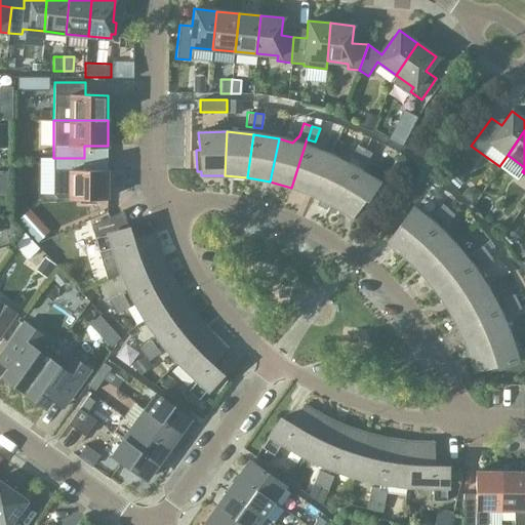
[(357,162),(364,149),(357,145),(350,158),(357,162)]
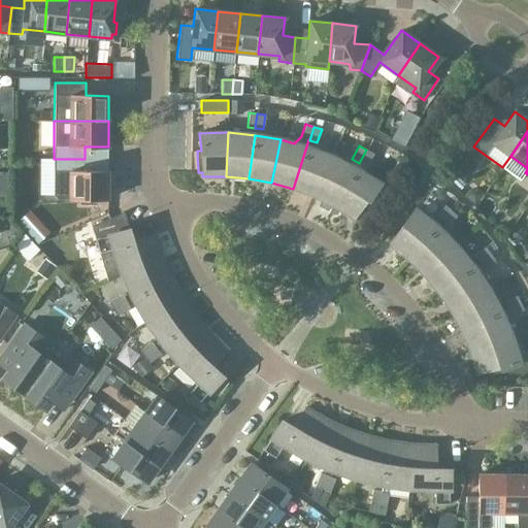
[(332,157),(324,153),(306,146),(293,189),(314,196),(332,157)]
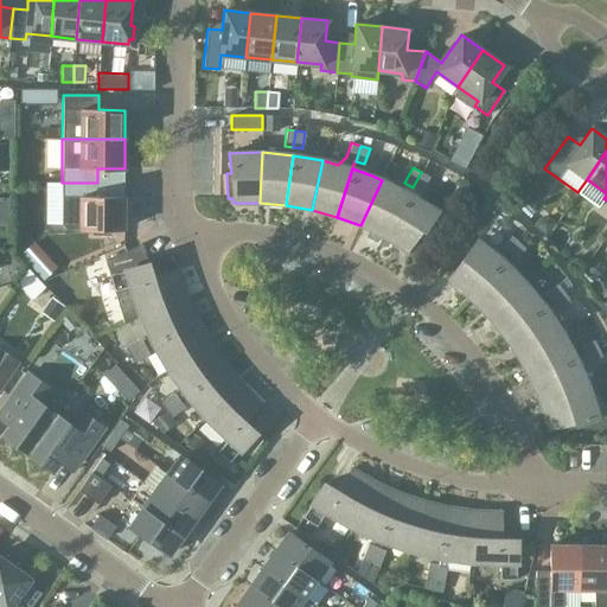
[(413,187),(421,191),(429,177),(421,172),(413,187)]
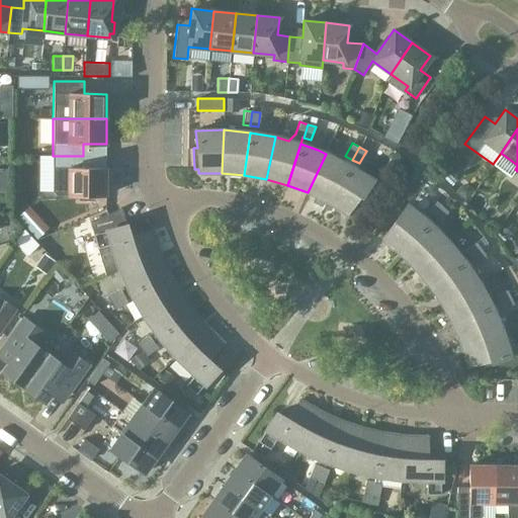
[(328,202),(349,165),(326,154),(308,192),(328,202)]
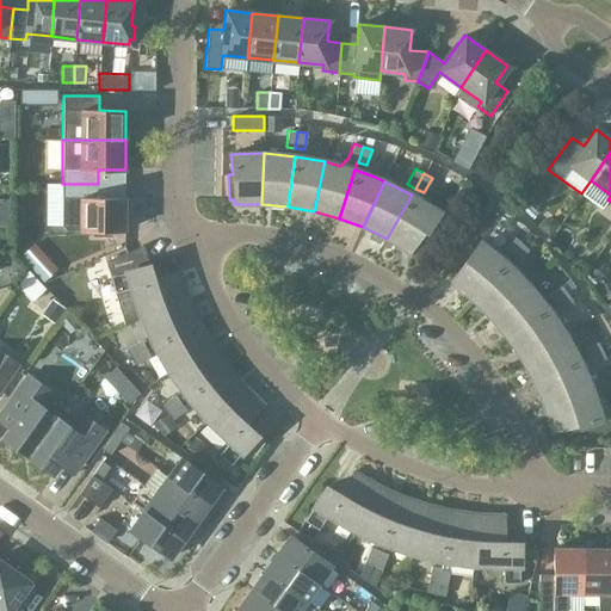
[(98,198),(98,184),(62,184),(62,226),(66,230),(93,230),(93,236),(110,236),(110,230),(124,230),(124,198),(98,198)]
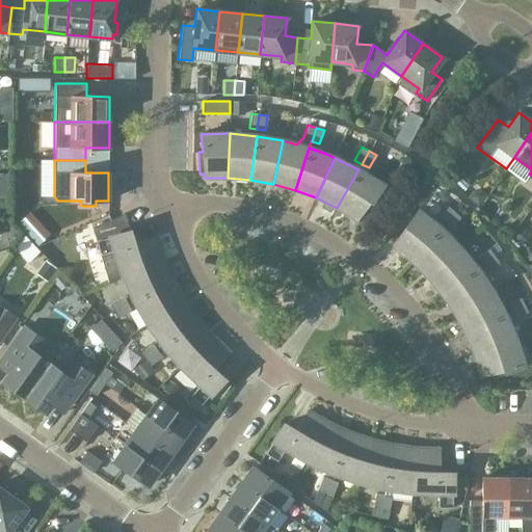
[(358,169),(337,208),(357,221),(382,185),(358,169)]
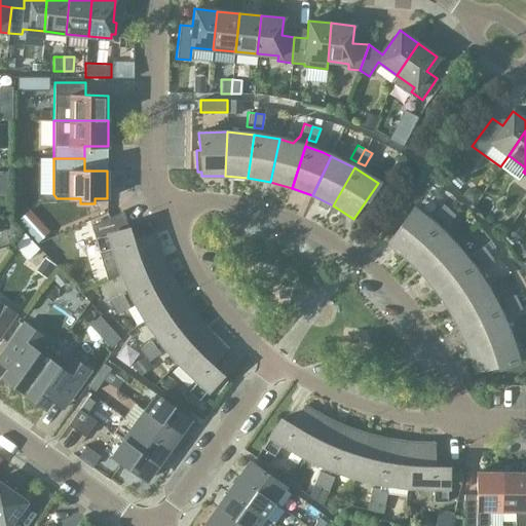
[(440,221),(449,210),(443,204),(434,216),(440,221)]
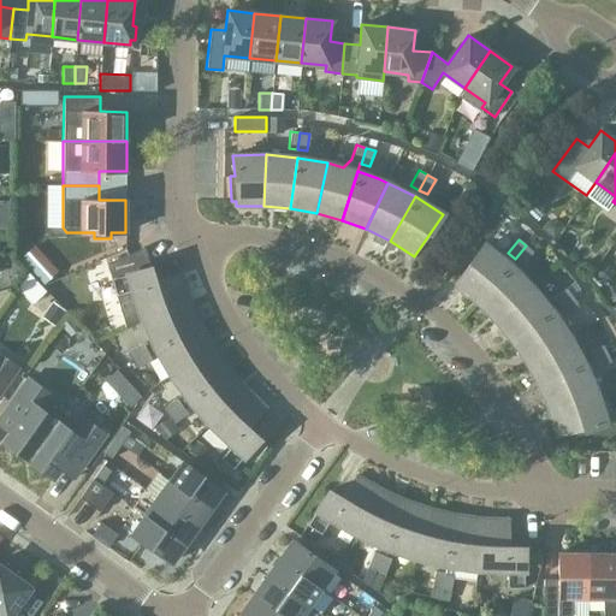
[(475,302),(509,265),(485,244),(454,285),(475,302)]
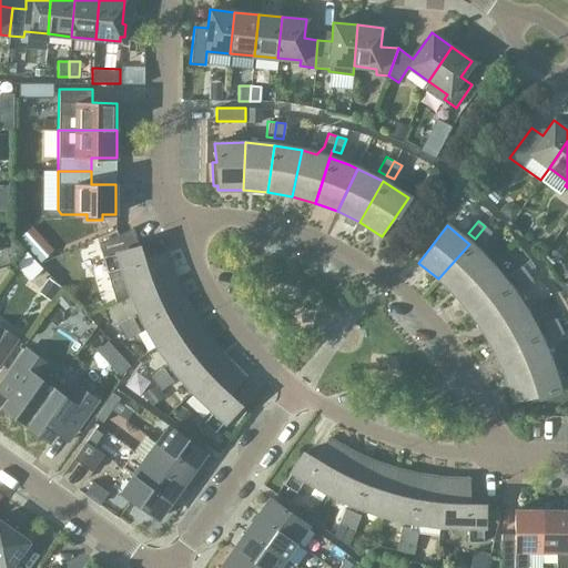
[(475,239),(482,244),(492,232),(485,226),(475,239)]
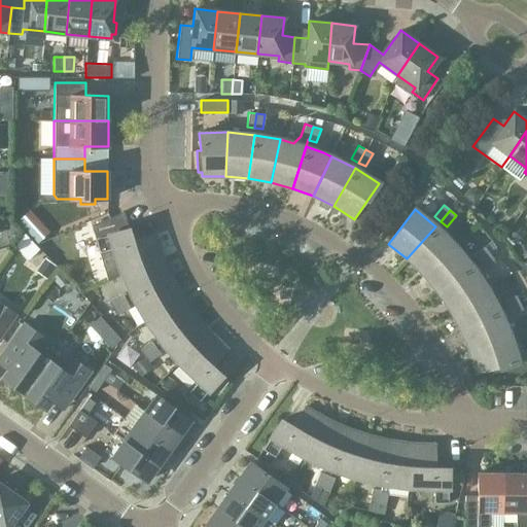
[(153,235),(132,241),(123,212),(91,225),(106,279),(120,273),(162,257),(153,235)]
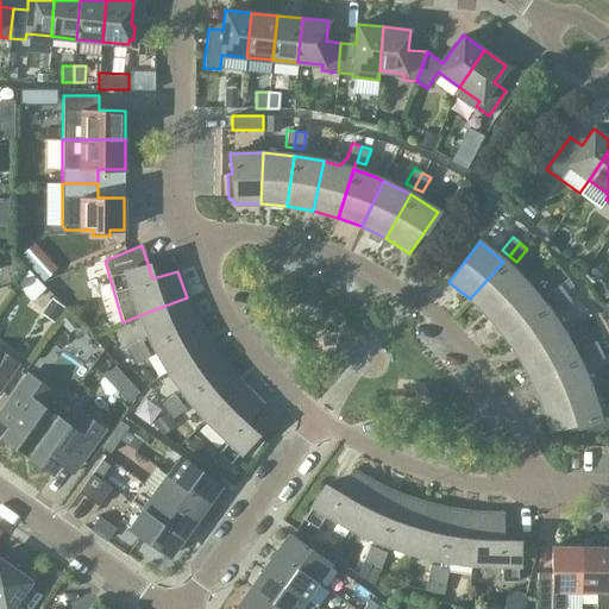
[(45,288),(60,278),(39,250),(25,261),(45,288)]
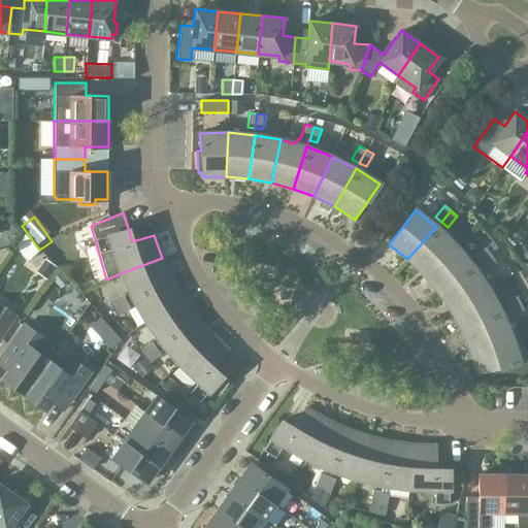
[(423,275),(456,245),(436,227),(407,259),(423,275)]
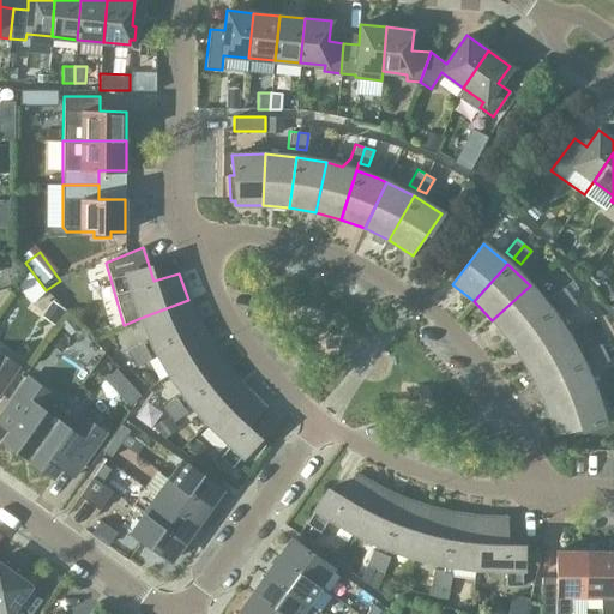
[(35,313),(50,298),(28,276),(12,292),(35,313)]
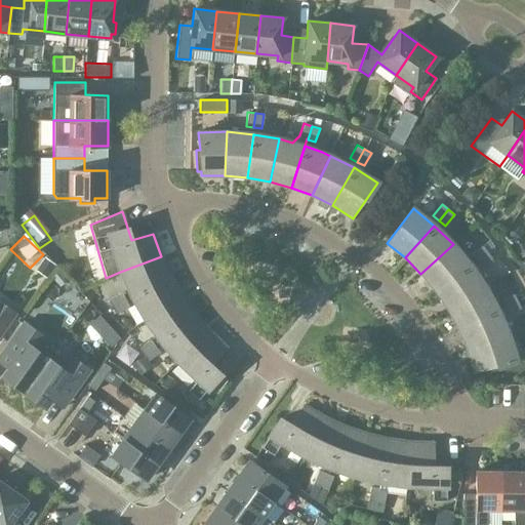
[(476,260),(487,252),(487,251),(494,246),(489,239),(471,254),(476,260)]
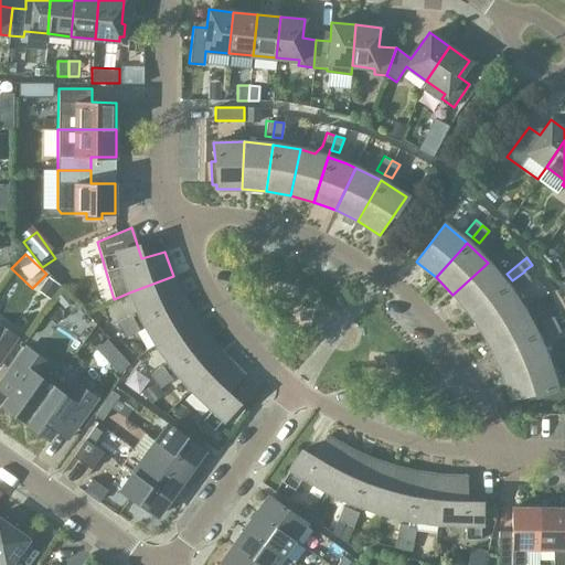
[(468,313),(507,285),(488,263),(452,295),(468,313)]
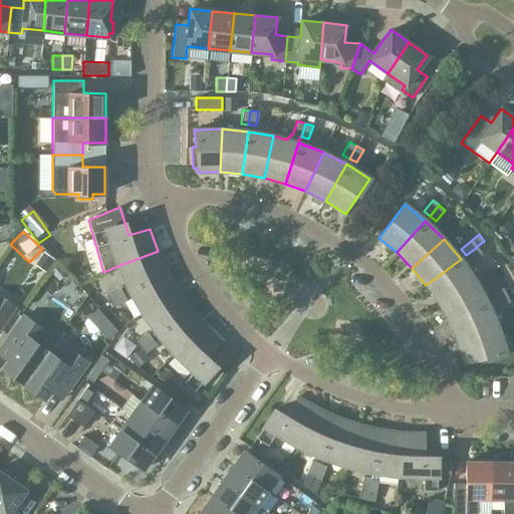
[(466,255),(470,261),(482,253),(477,247),(466,255)]
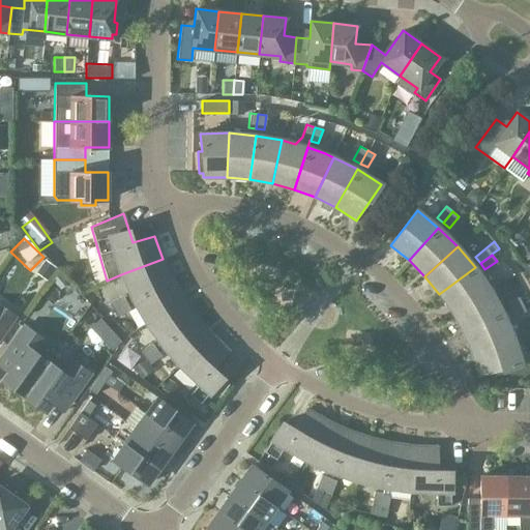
[(133,299),(172,280),(163,259),(121,274),(133,299)]
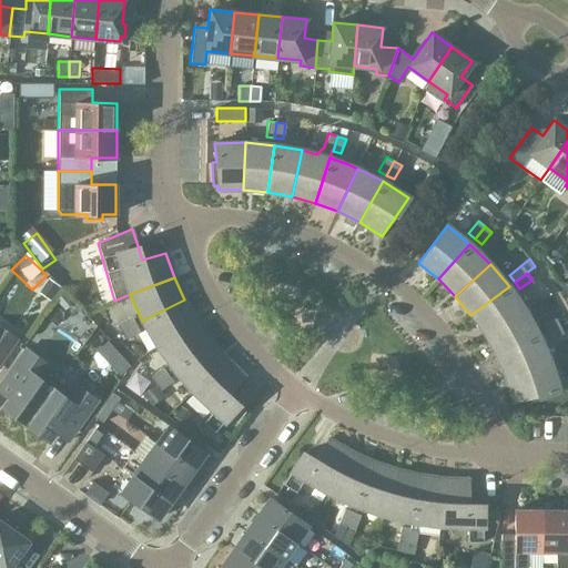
[(50,306),(61,293),(49,282),(38,294),(50,306)]
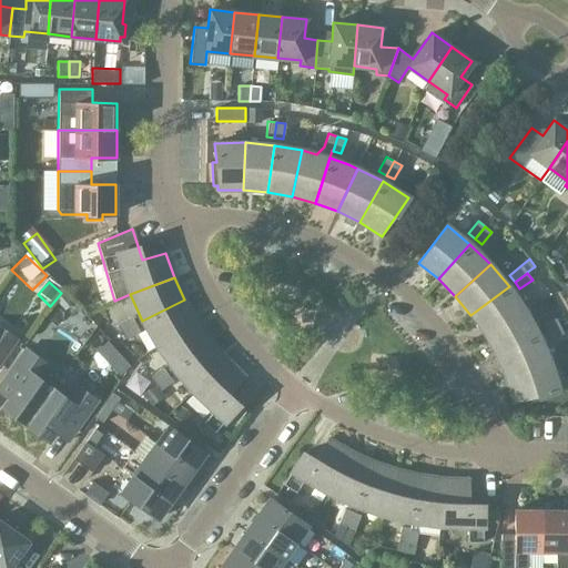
[(485,335),(525,311),(509,286),(470,315),(485,335)]
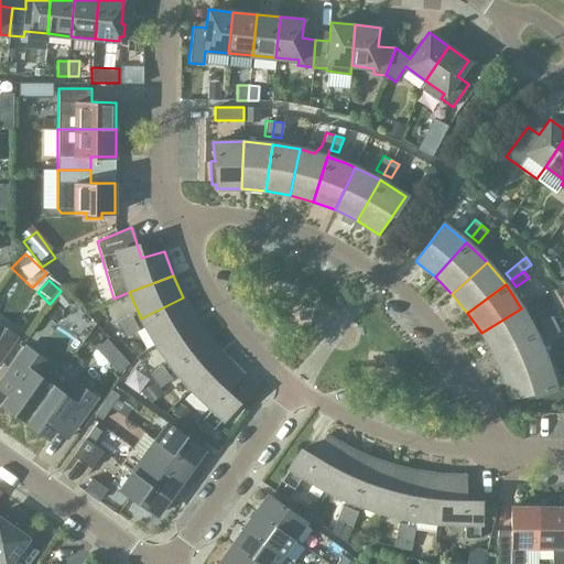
[(155,344),(195,318),(183,297),(141,318),(155,344)]
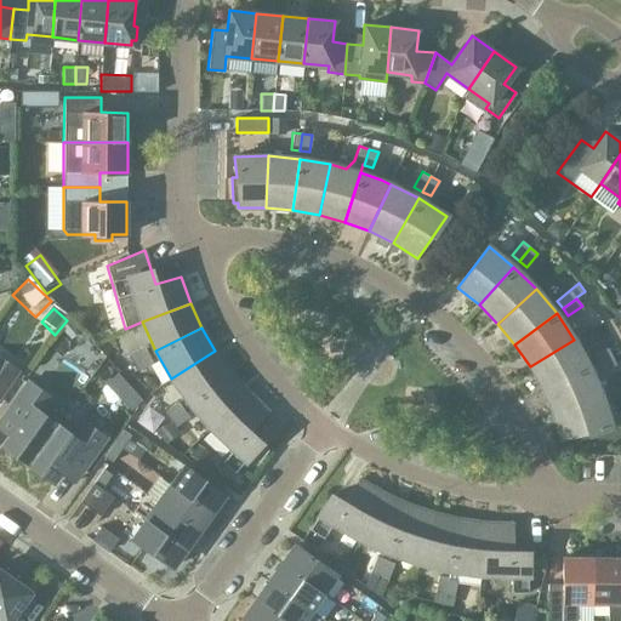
[(542,389),(590,368),(574,340),(530,366),(542,389)]
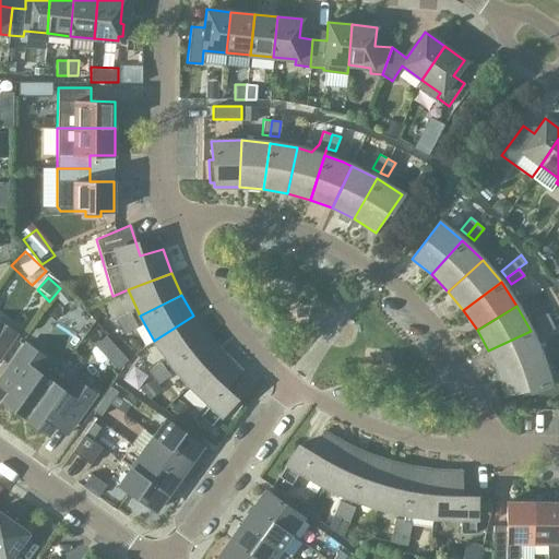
[(536,328),(550,321),(550,320),(558,316),(558,314),(555,308),(533,320),(536,328)]
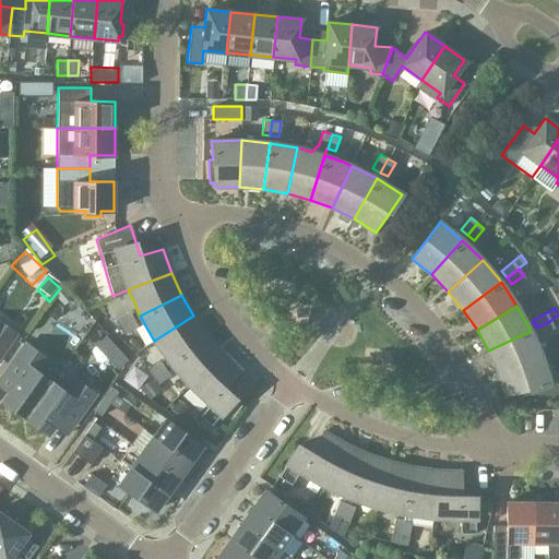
[(120,325),(133,319),(130,311),(116,319),(120,325)]
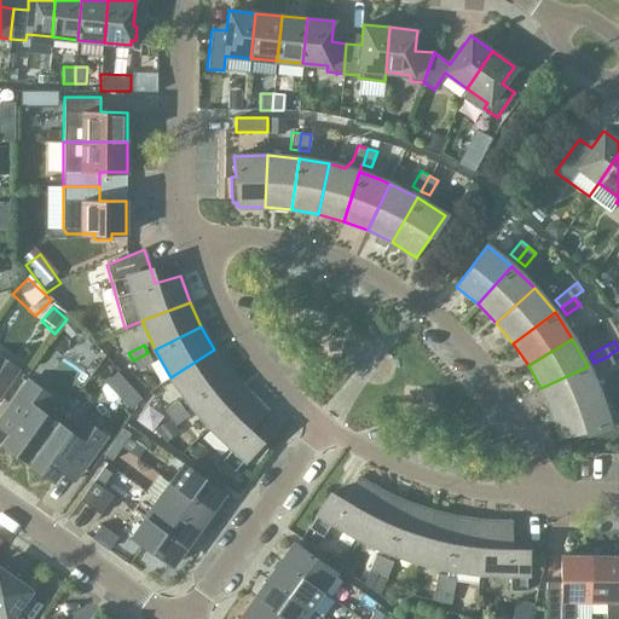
[(189,403),(230,371),(214,350),(171,377),(189,403)]
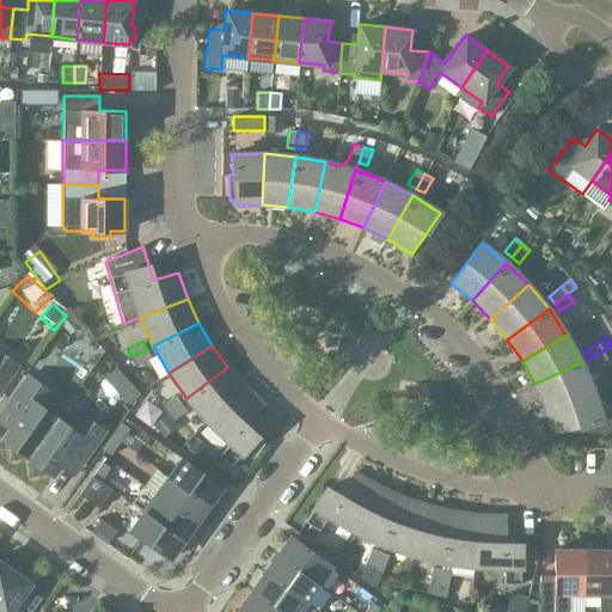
[(146,349),(132,356),(136,366),(151,357),(146,349)]
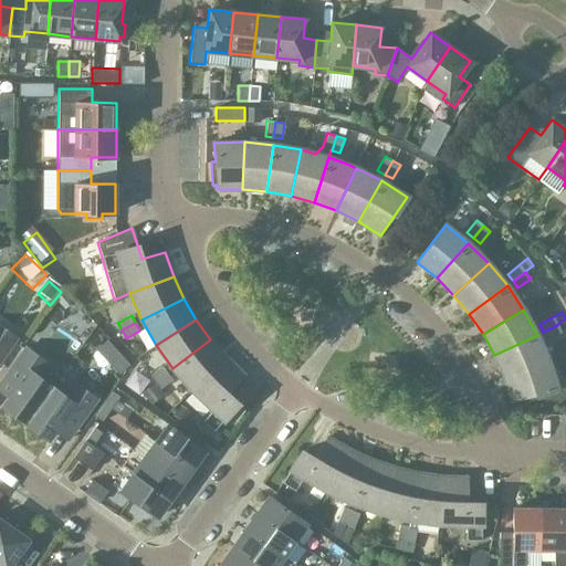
[(0,359),(17,337),(0,325),(0,359)]
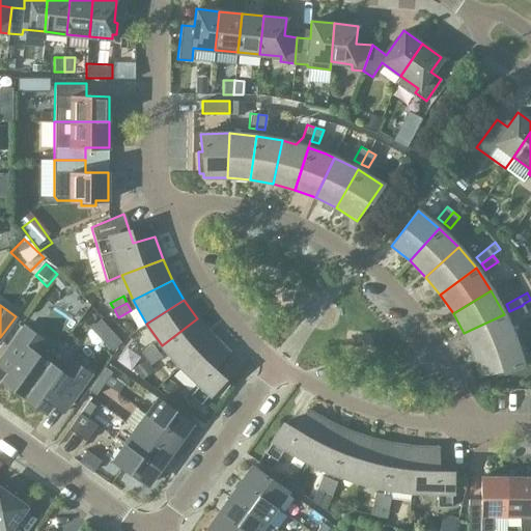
[(509,311),(513,318),(527,311),(523,305),(509,311)]
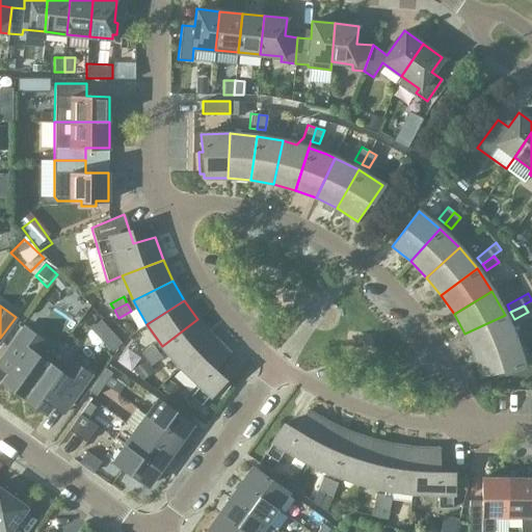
[(474,354),(515,340),(505,315),(464,334),(474,354)]
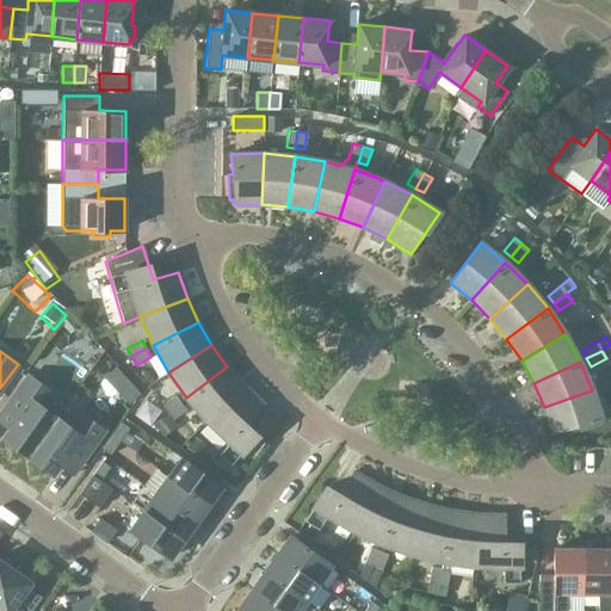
[(207,421),(244,386),(227,366),(186,397),(207,421)]
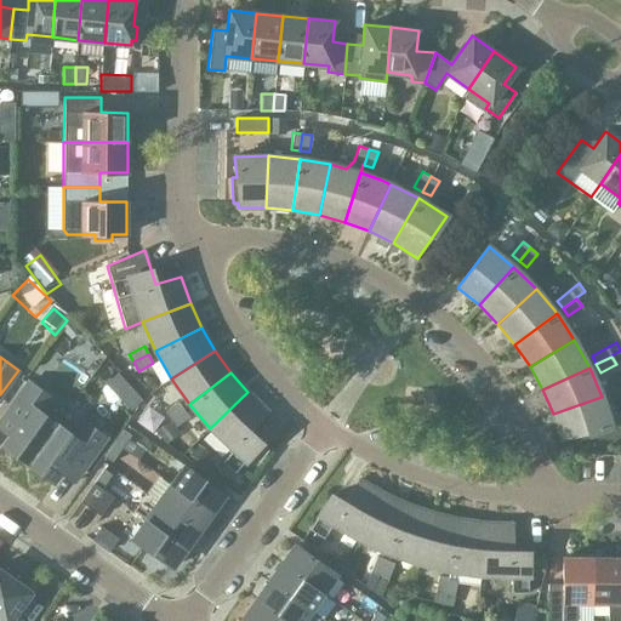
[(29,462),(57,423),(41,412),(52,399),(27,381),(0,419),(0,428),(9,436),(3,445),(16,455),(17,454),(29,462)]
